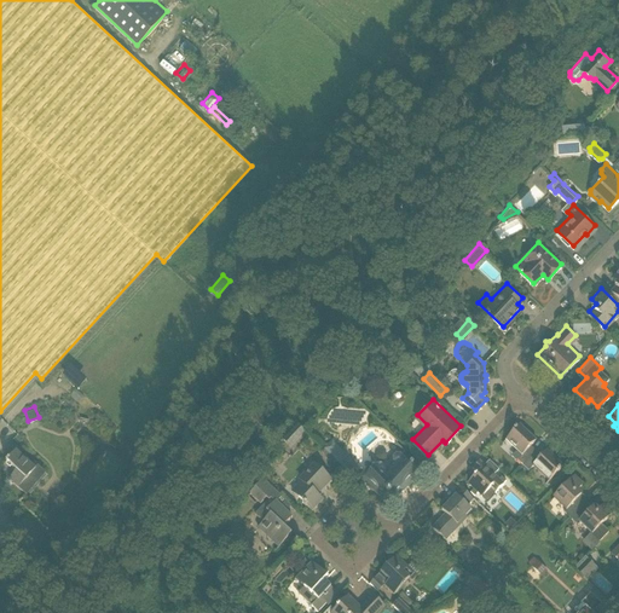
[(305,426),(298,420),(290,428),(283,437),(289,441),(305,426)]
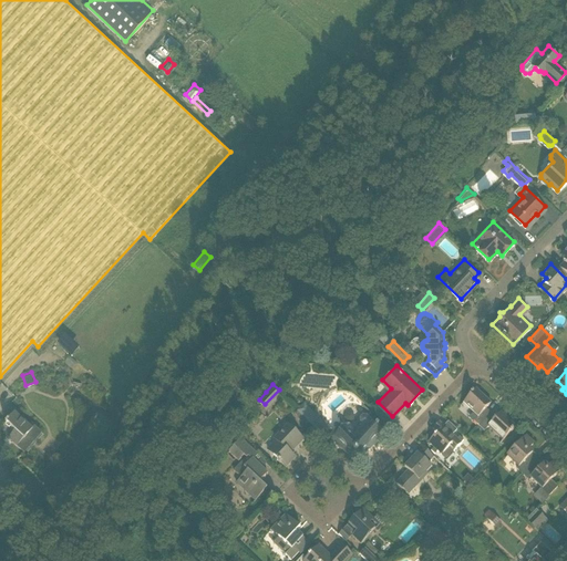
[(480,422),(492,408),(486,404),(491,400),(475,385),(471,390),(471,391),(464,398),(478,412),(474,416),(480,422)]
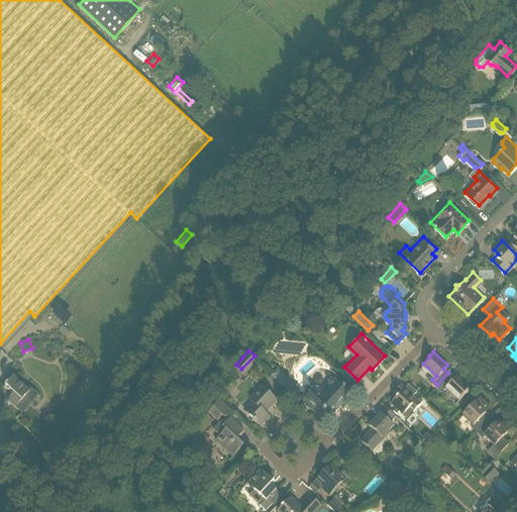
[(300,387),(277,365),(270,371),(291,391),(300,387)]
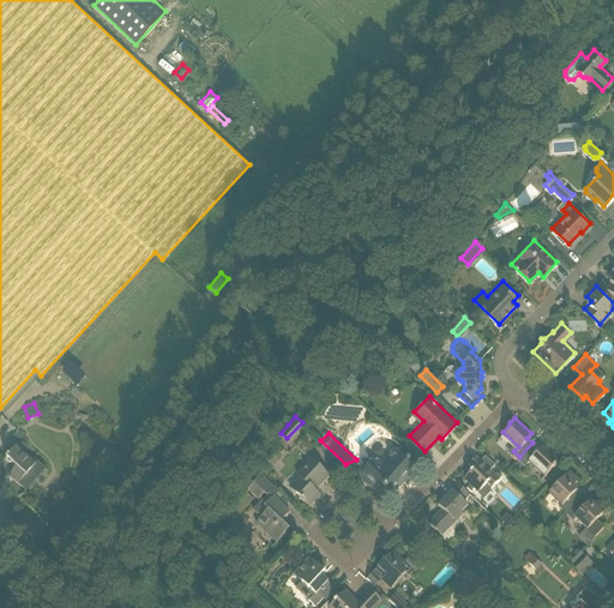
[(8,451),(6,453),(16,462),(10,470),(18,479),(25,470),(26,471),(36,461),(16,443),(8,451)]
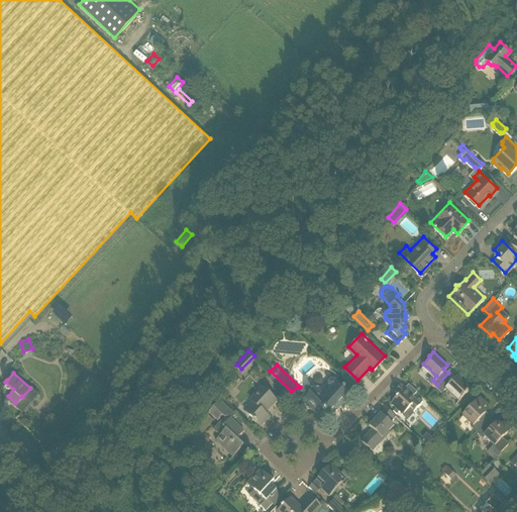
[(452,377),(448,373),(437,385),(441,389),(445,385),(458,398),(466,391),(471,386),(456,373),(452,377)]
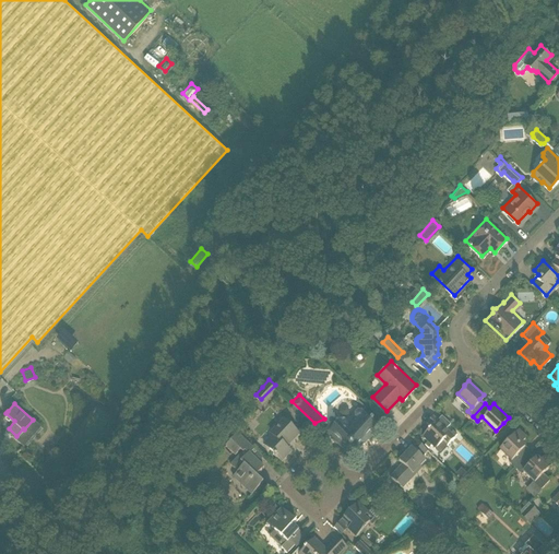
[(379,424),(376,422),(376,421),(376,420),(375,419),(375,417),(373,416),(372,416),(372,415),(371,414),(370,414),(369,414),(368,413),(361,408),(358,408),(356,410),(356,413),(359,416),(348,428),(339,419),(328,429),(345,446),(349,441),(351,441),(351,443),(352,443),(353,441),(358,446),(379,424)]
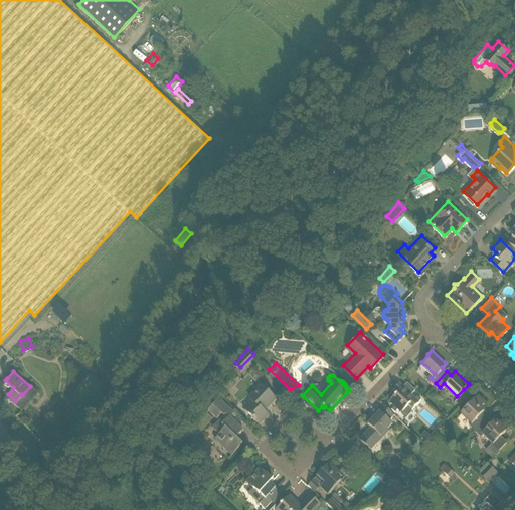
[(389,398),(394,403),(391,406),(394,409),(397,406),(401,409),(407,403),(411,407),(414,404),(419,398),(411,391),(415,387),(406,380),(403,383),(399,380),(393,386),(397,389),(389,398)]
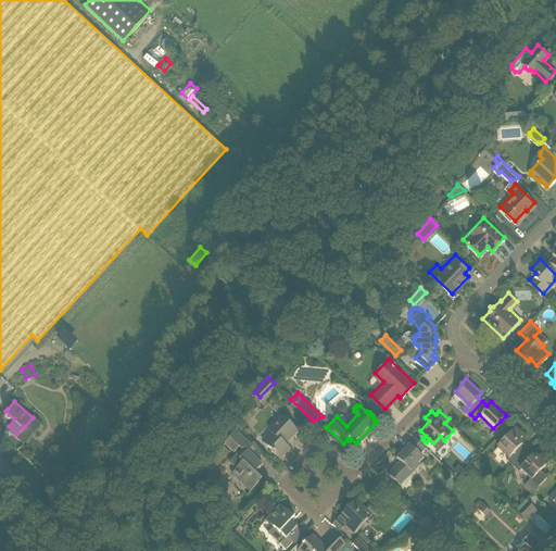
[(280,454),(289,445),(282,439),(295,425),(283,414),(270,427),(272,429),(263,438),(280,454)]
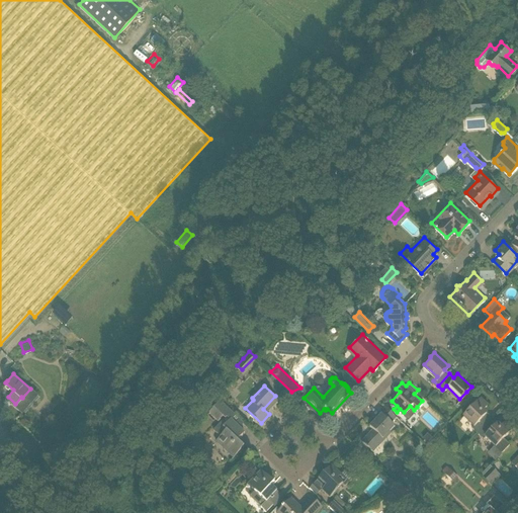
[(478,430),(492,416),(487,410),(483,407),(488,402),(481,396),(463,413),(473,423),(471,425),(478,430)]
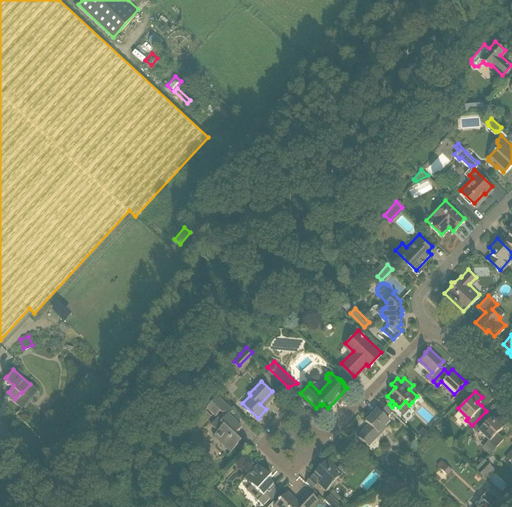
[(237,429),(242,424),(236,419),(240,415),(217,393),(206,405),(215,413),(220,409),(222,410),(211,422),(218,428),(214,433),(231,449),(241,438),(237,434),(240,432),(237,429)]
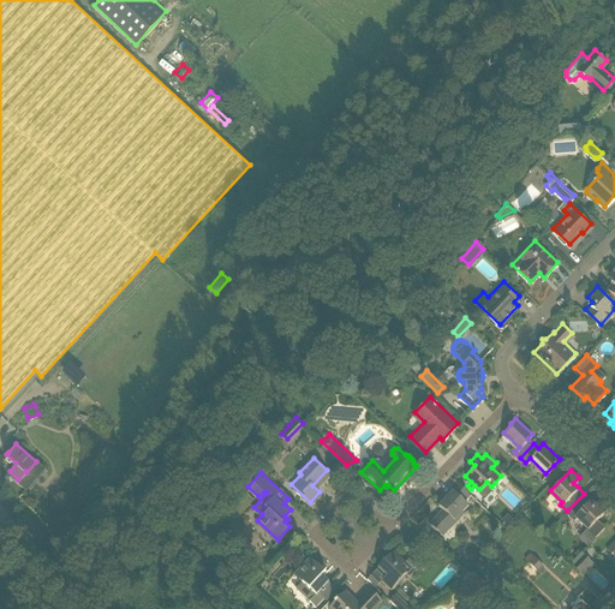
[(443,506),(439,511),(429,520),(443,533),(464,511),(461,509),(469,502),(464,497),(471,491),(458,479),(446,491),(448,493),(439,502),(443,506)]
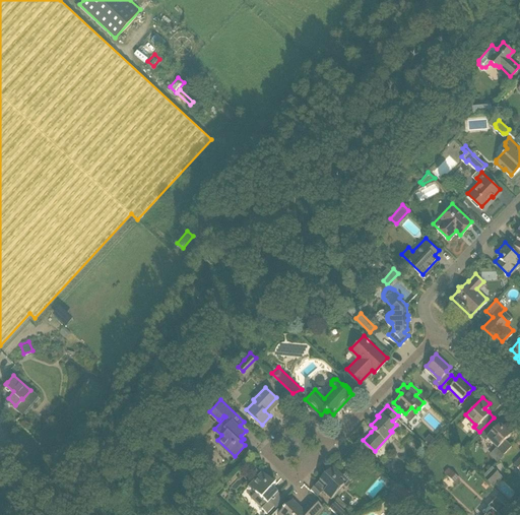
[(499,423),(494,417),(479,432),(485,438),(486,436),(504,451),(508,447),(502,441),(514,428),(507,421),(503,426),(499,422),(499,423)]
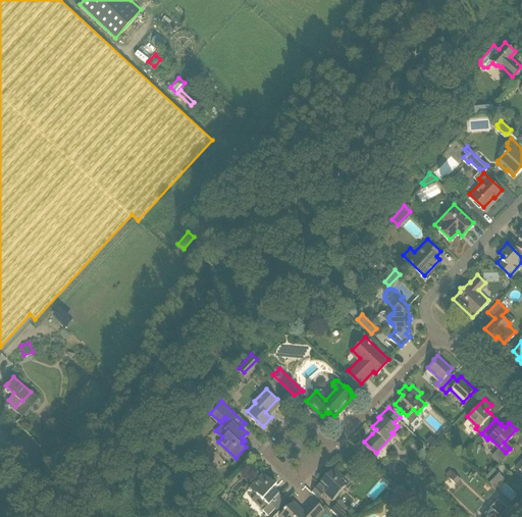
[(435,437),(430,433),(426,438),(430,443),(435,437)]
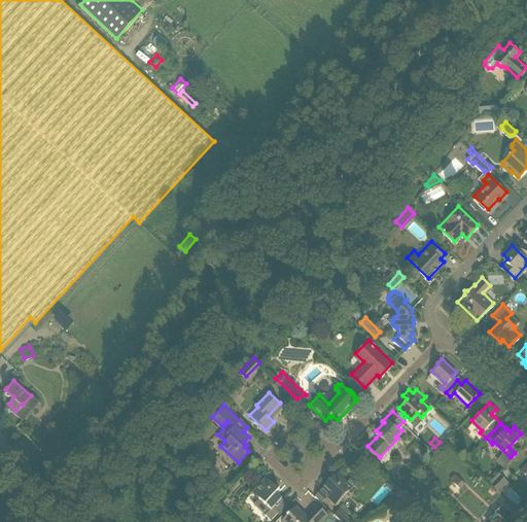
[(472,454),(468,459),(472,464),(478,459),(472,454)]
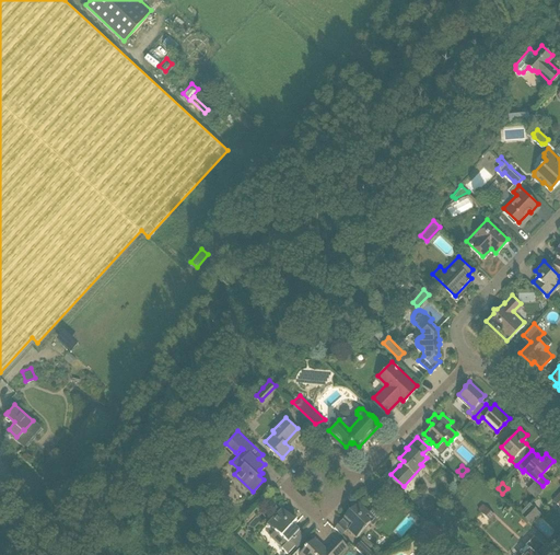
[(375,515),(359,499),(342,516),(335,524),(342,532),(348,525),(357,534),(375,515)]
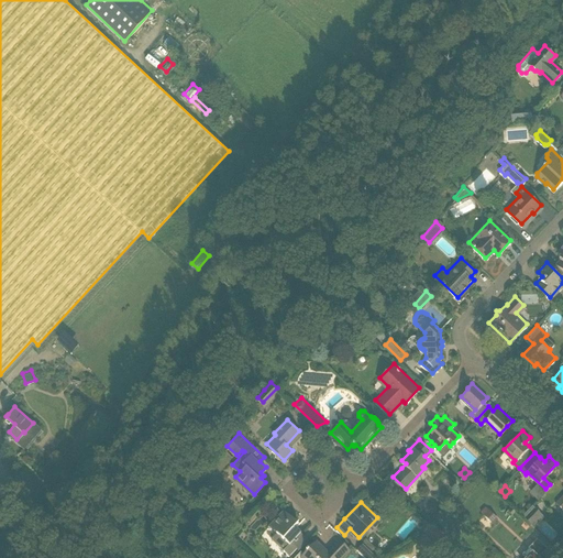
[(532,504),(522,513),(531,522),(540,512),(532,504)]
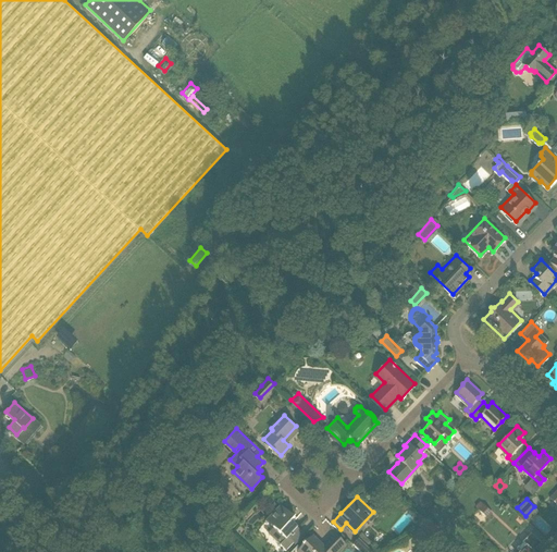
[(296,540),(305,531),(292,519),(295,516),(280,502),(265,517),(277,529),(273,535),(281,541),(280,542),(285,547),(294,538),(296,540)]
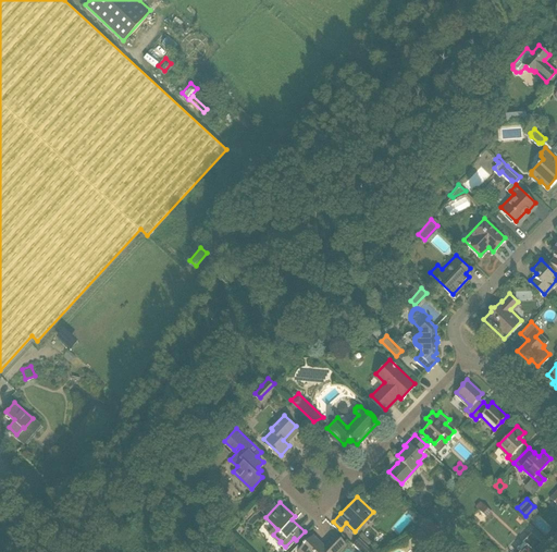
[(482,502),(478,506),(489,516),(493,512),(482,502)]
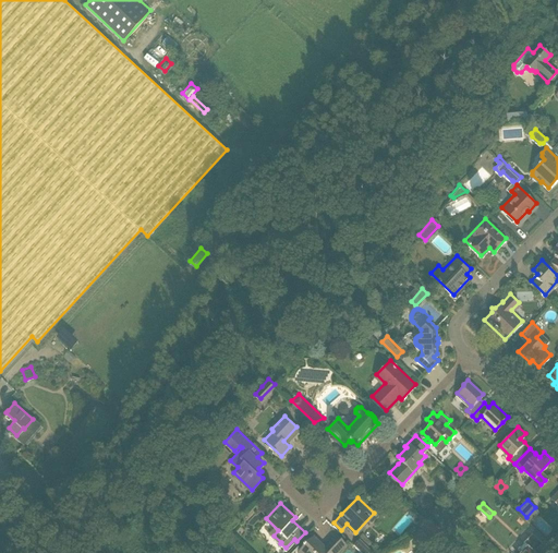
[(439,525),(428,523),(427,531),(438,533),(439,525)]
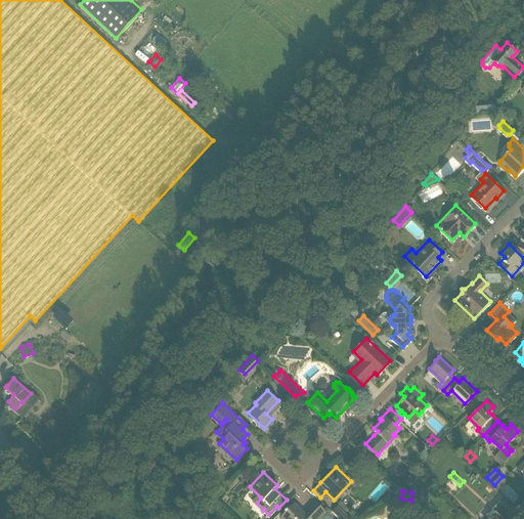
[(401,499),(393,492),(386,500),(394,507),(401,499)]
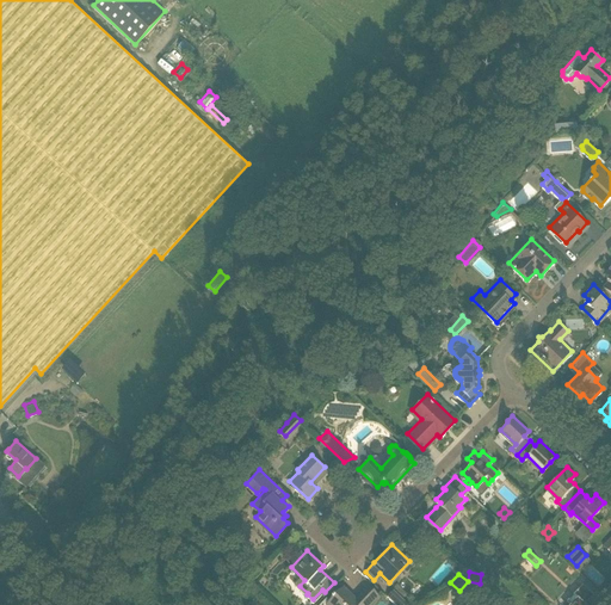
[(594,591),(584,580),(567,597),(572,603),(569,604),(587,604),(584,602),(594,591)]
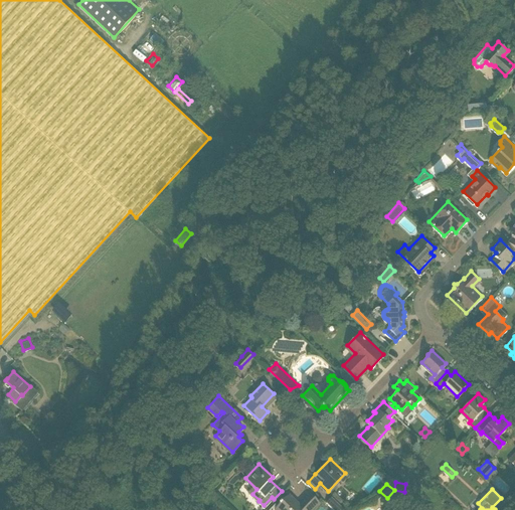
[(290,493),(278,505),(276,502),(268,509),(309,509),(319,500),(311,492),(300,503),(290,493)]
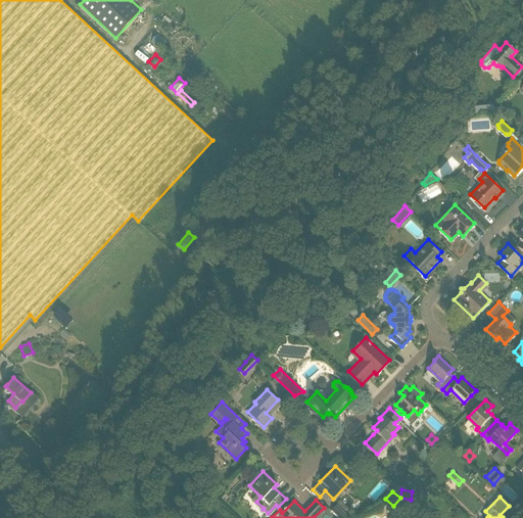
[(337,502),(331,507),(342,517),(344,517),(349,513),(337,502)]
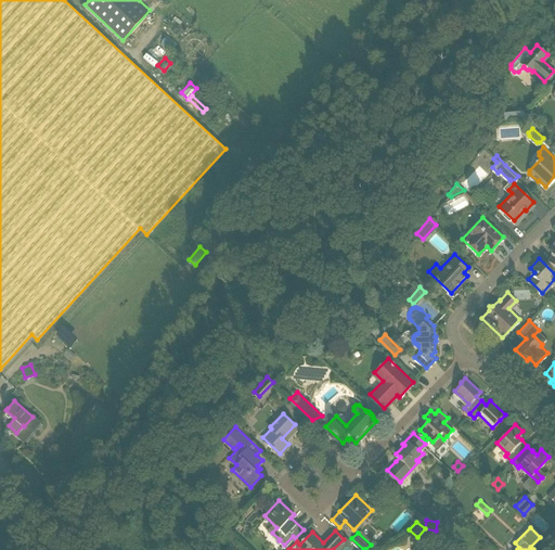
[(435,549),(428,538),(412,548),(413,549),(435,549)]
